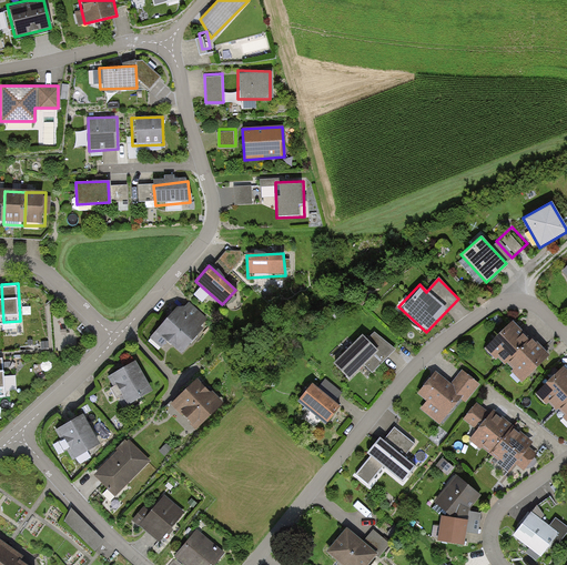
[(155,329),(182,353),(204,329),(178,304),(155,329)]
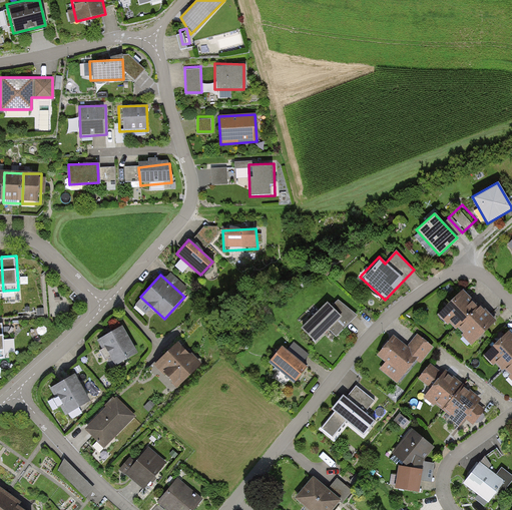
[(462,289),(437,314),(453,329),(477,305),(462,289)]
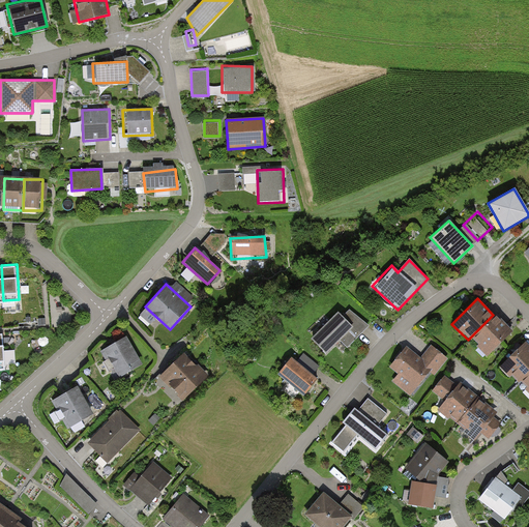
[(335,310),(311,337),(326,351),(340,337),(348,345),(365,325),(349,310),(343,316),(335,310)]
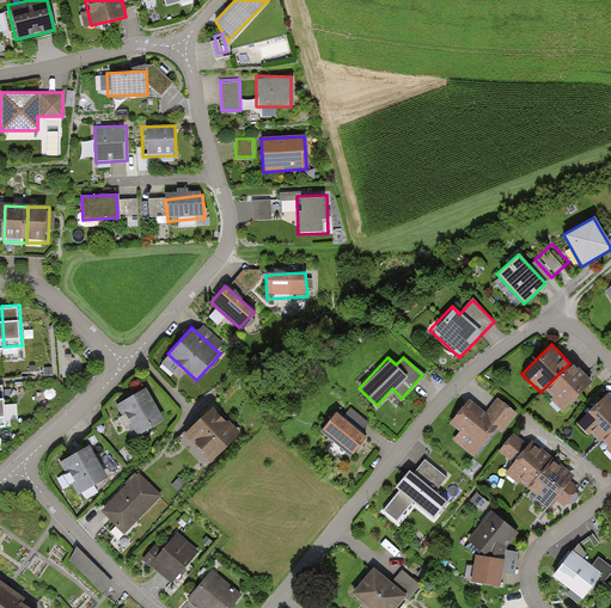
[(541,392),(562,407),(588,381),(569,363),(541,392)]
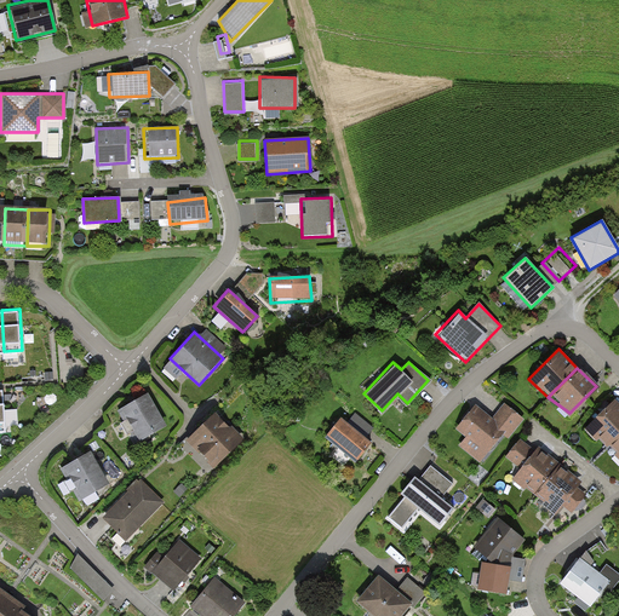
[(119,408),(137,441),(165,424),(147,392),(119,408)]
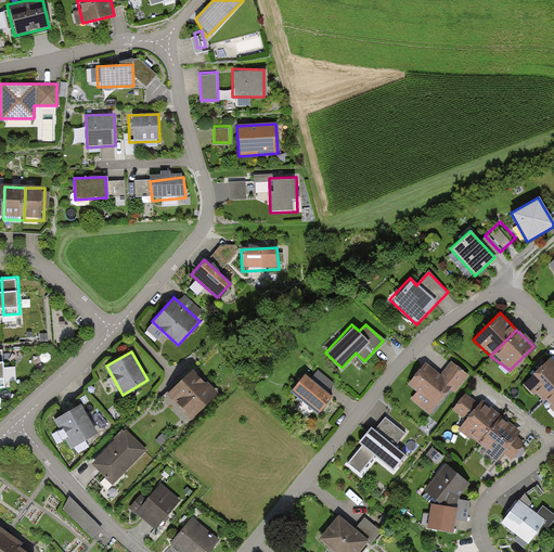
[(553,361),(550,357),(523,383),(541,401),(553,387),(553,361)]
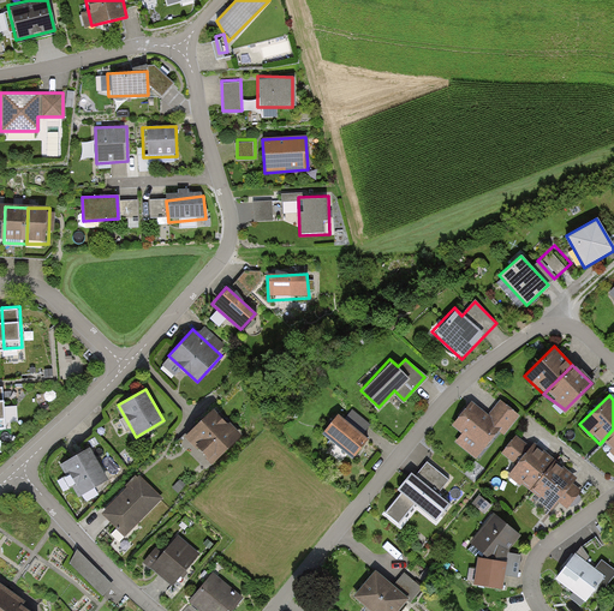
[(472,401),(454,424),(470,436),(465,442),(482,454),(499,431),(507,437),(524,414),(501,397),(489,414),(472,401)]
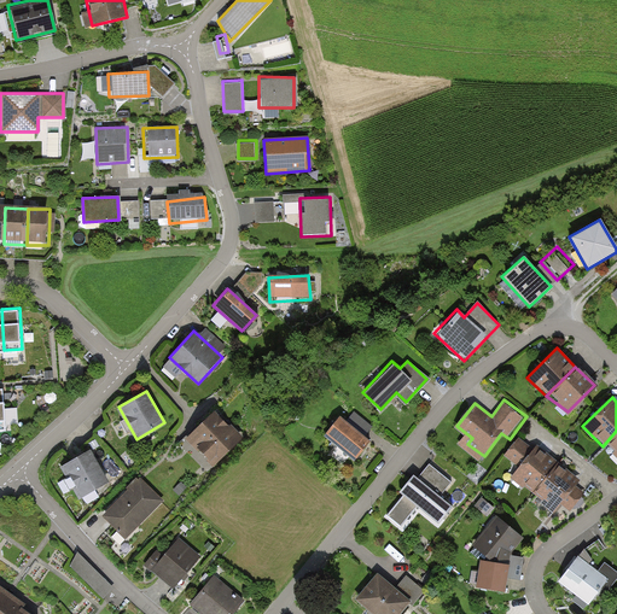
[(9,420),(22,419),(21,403),(9,403),(9,420)]
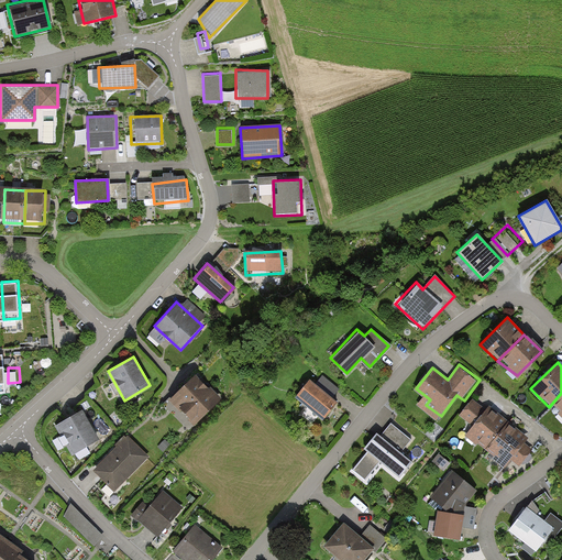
[(221,397),(194,373),(168,402),(195,426),(221,397)]
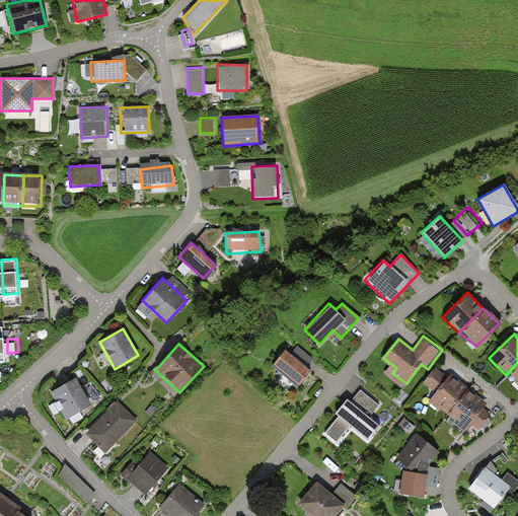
[(284,349),(272,363),(298,386),(311,371),(304,364),(310,357),(297,346),(290,354),(284,349)]
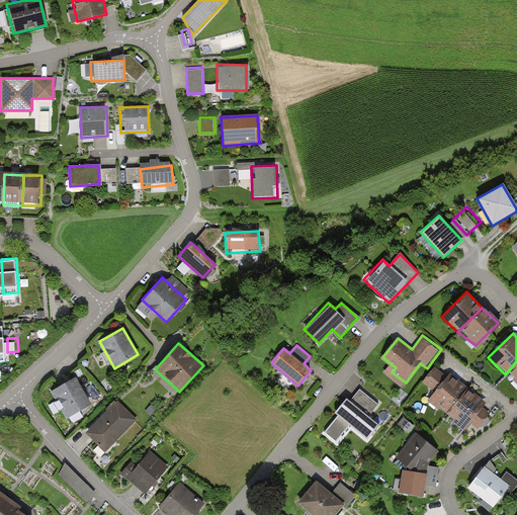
[(516,361),(505,374),(516,385),(516,361)]
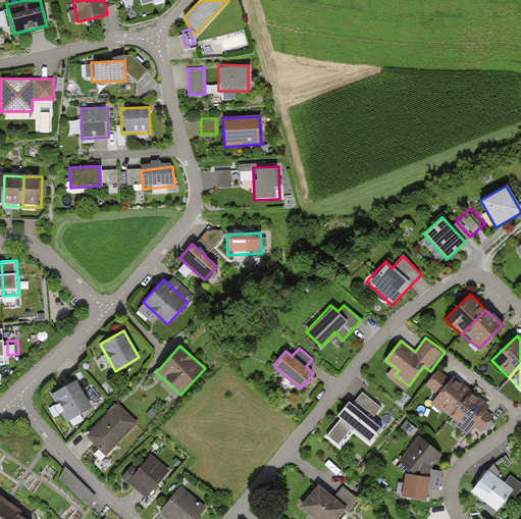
[(450,376),(438,367),(426,382),(436,391),(431,403),(450,418),(473,387),(455,374),(450,376)]
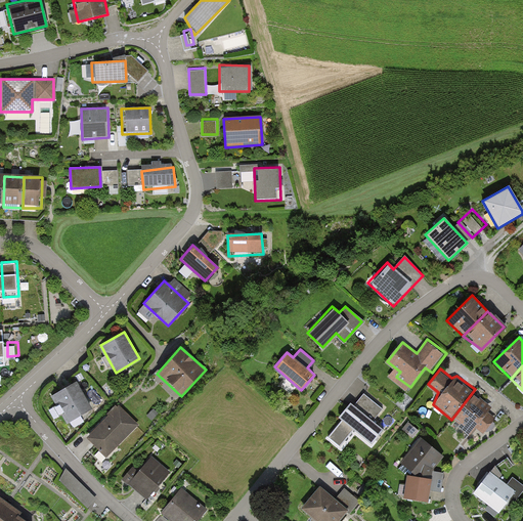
[(75,380),(50,394),(68,423),(91,408),(75,380)]
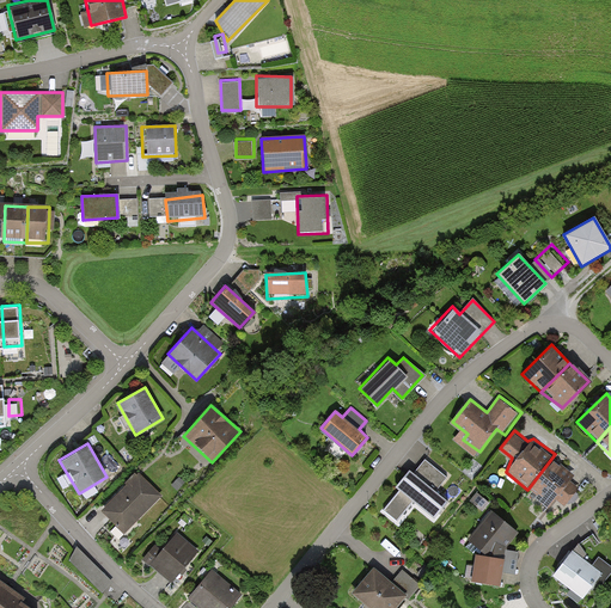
[(527,490),(549,505),(556,498),(566,509),(582,486),(573,479),(579,472),(555,454),(527,490)]
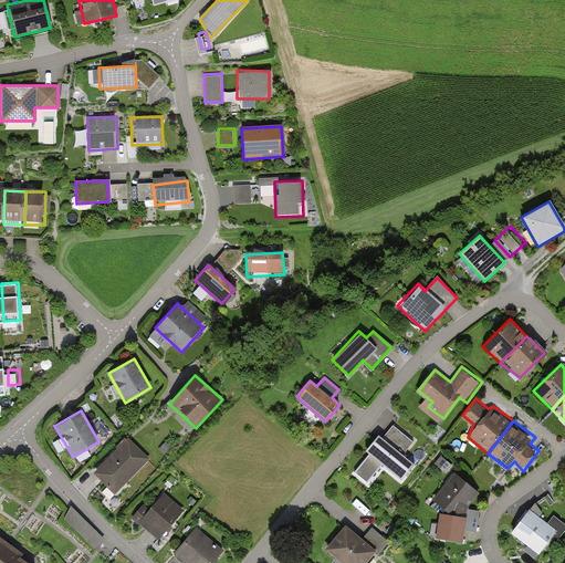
[(383,464),(399,478),(411,464),(400,455),(412,439),(394,425),(383,438),(377,433),(363,450),(367,454),(352,472),(366,485),(383,464)]
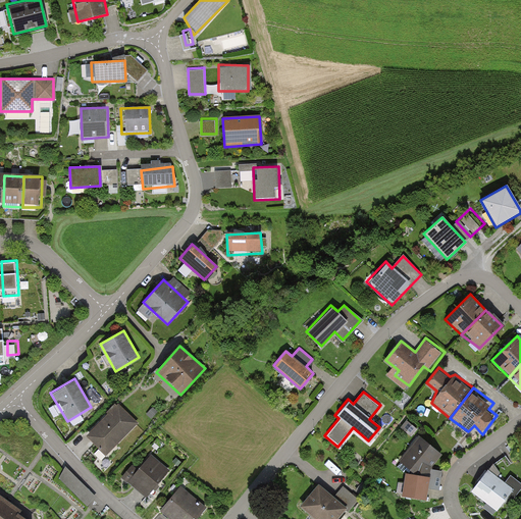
[(106,456),(138,423),(117,404),(86,436),(106,456)]
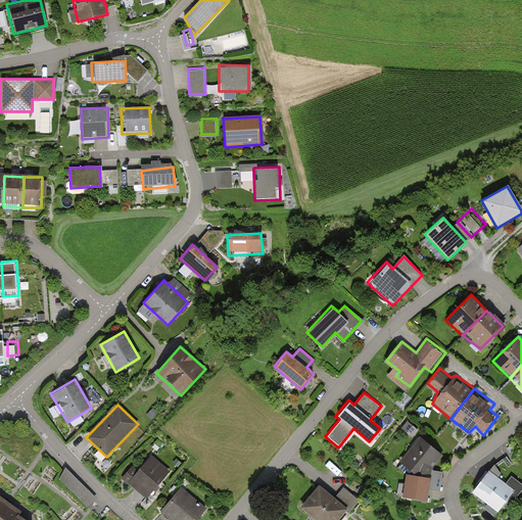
[(441,453),(422,436),(405,457),(425,473),(441,453)]
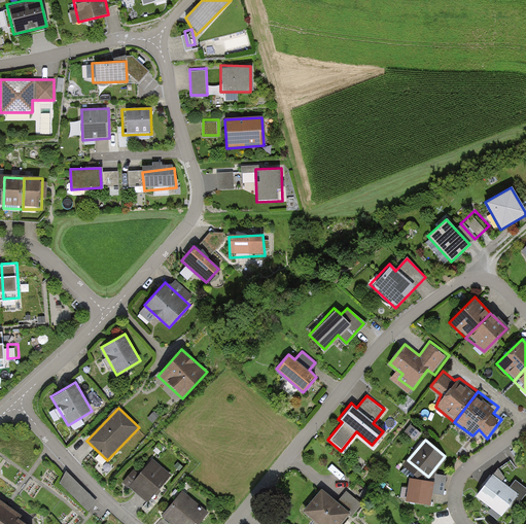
[(148,502),(171,474),(152,458),(129,487),(148,502)]
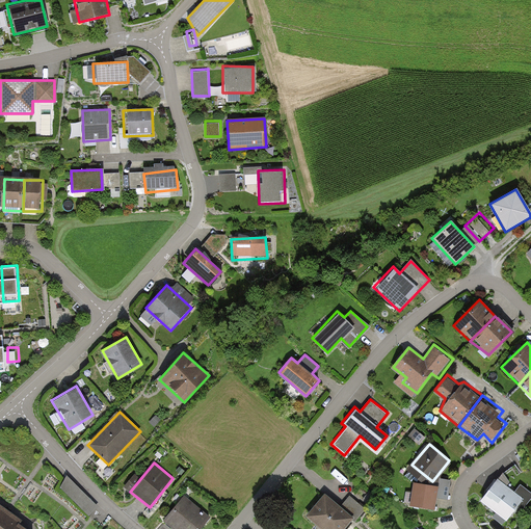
[(89,514),(98,505),(68,475),(65,478),(61,485),(89,514)]
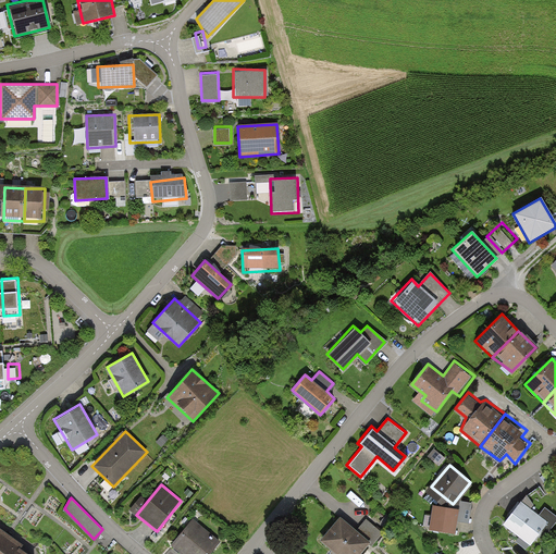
[(519,500),(502,524),(530,544),(547,521),(519,500)]
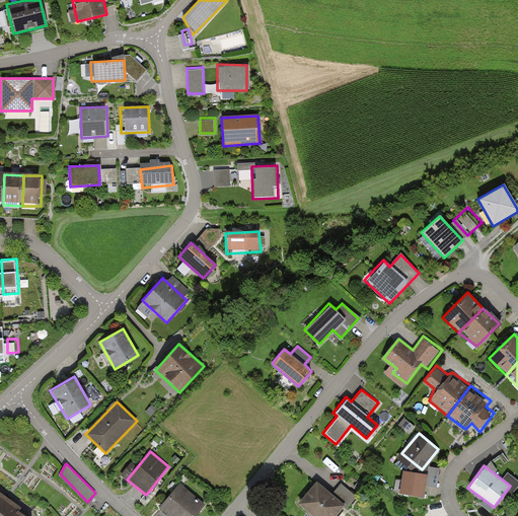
[(428,473),(407,469),(402,490),(425,493),(428,473)]
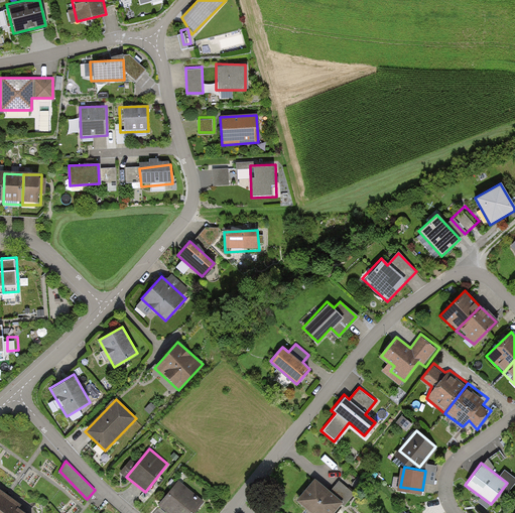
[(313,477),(293,499),(307,512),(336,512),(354,494),(340,481),(331,492),(313,477)]
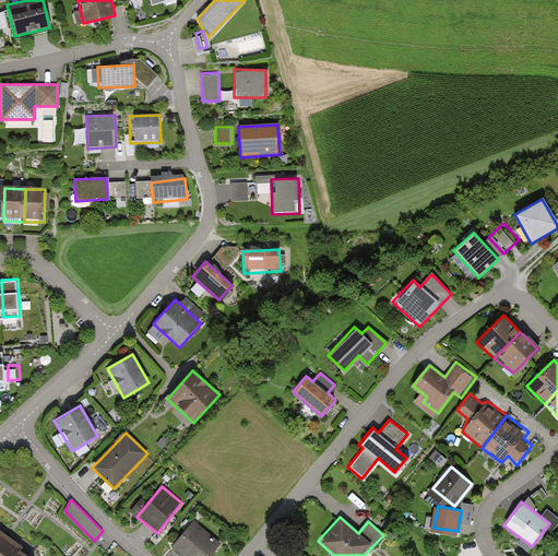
[(206,555),(220,542),(193,520),(170,545),(182,555),(206,555)]
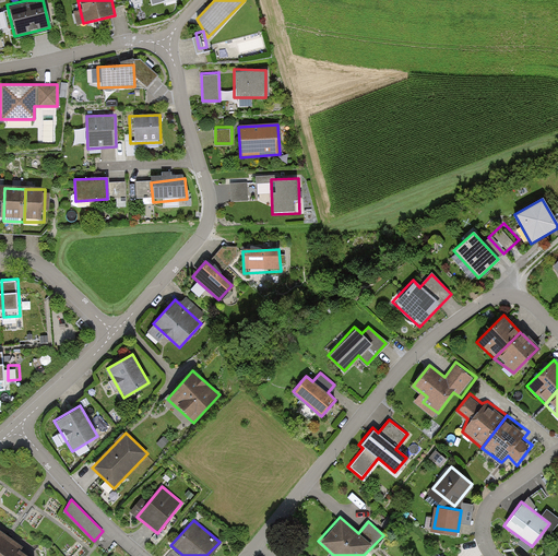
[(24,545),(0,529),(0,555),(27,555),(20,551),(24,545)]
